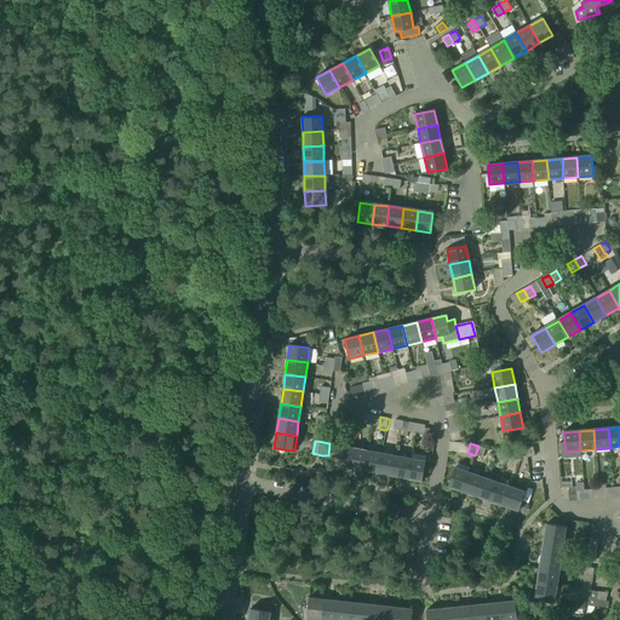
[(349,468),(352,448),(338,446),(334,465),(349,468)]
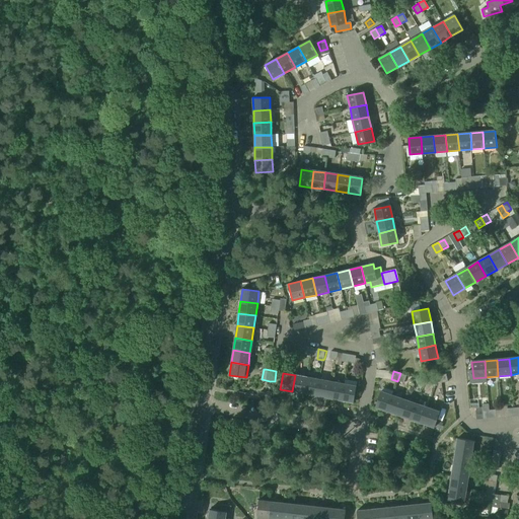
[(406,375),(400,373),(397,381),(403,383),(406,375)]
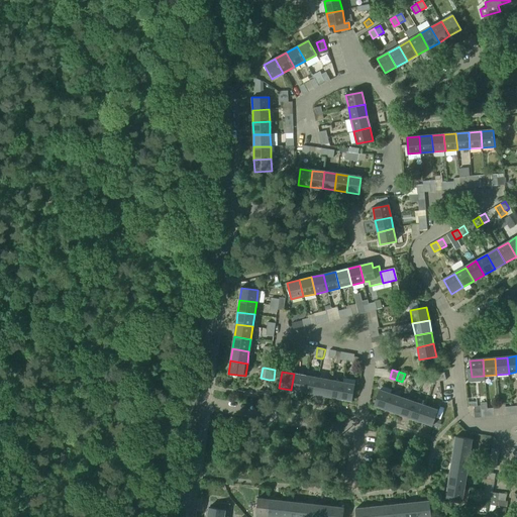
[(303,392),(306,376),(294,374),(291,390),(303,392)]
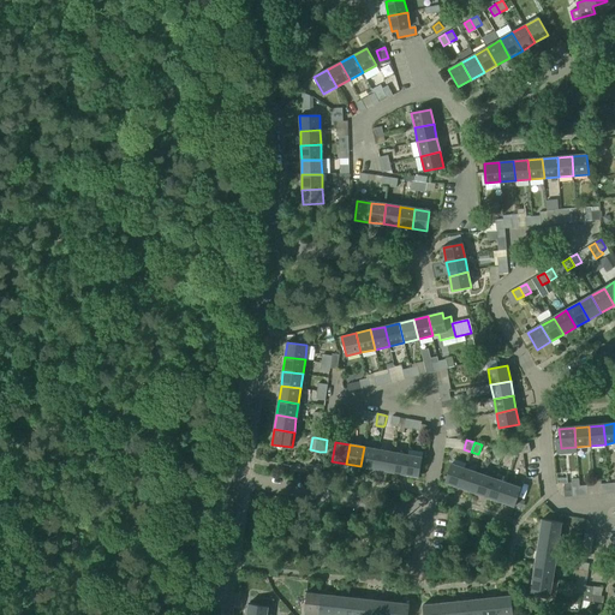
[(375,470),(378,449),(364,447),(360,466),(375,470)]
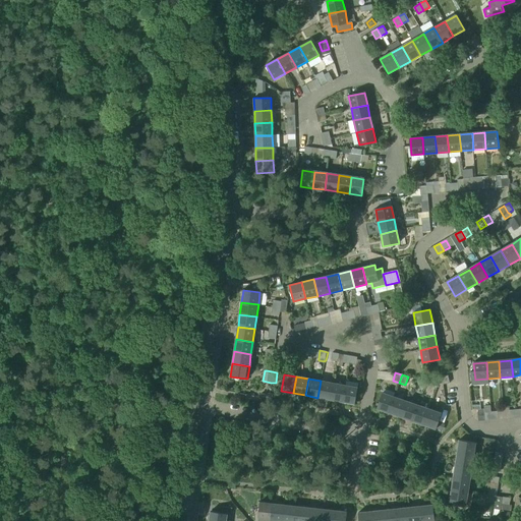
[(417,381),(418,389),(425,388),(424,380),(417,381)]
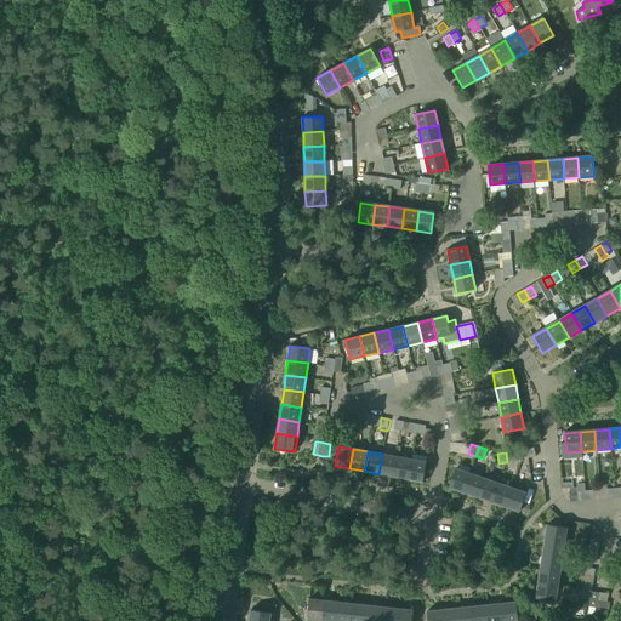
[(393,477),(397,456),(382,454),(379,474),(393,477)]
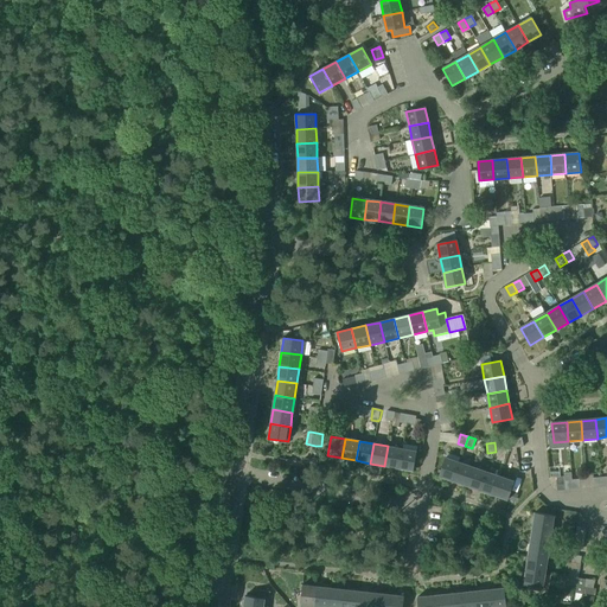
[(398,468),(402,449),(388,446),(384,466),(398,468)]
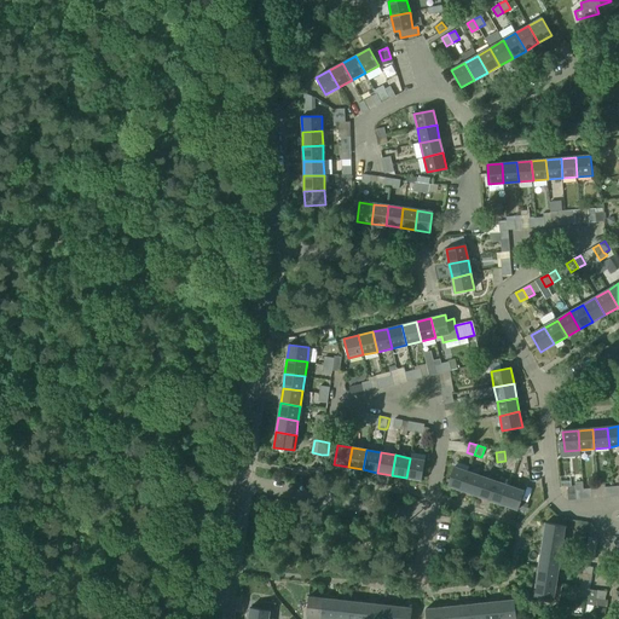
[(422,480),(424,461),(410,458),(406,478),(422,480)]
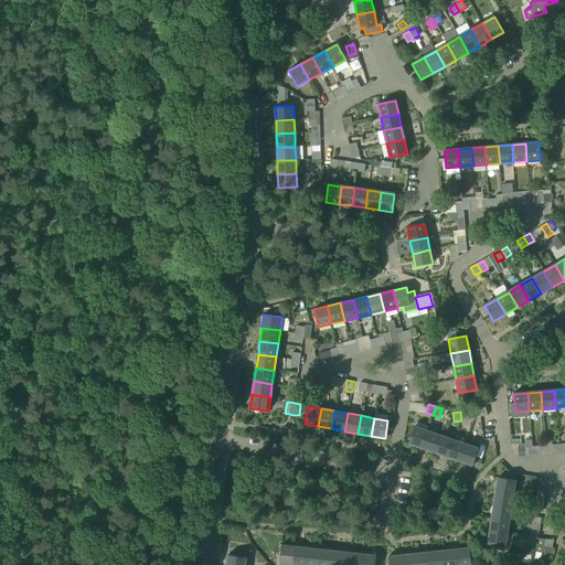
[(422,448),(427,430),(414,426),(408,444),(422,448)]
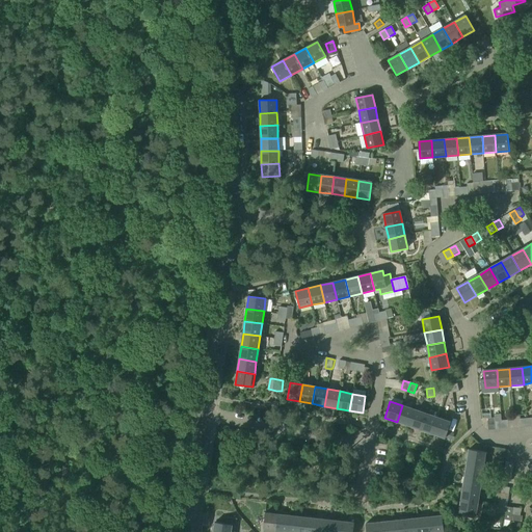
[(408,426),(415,409),(402,405),(397,422),(408,426)]
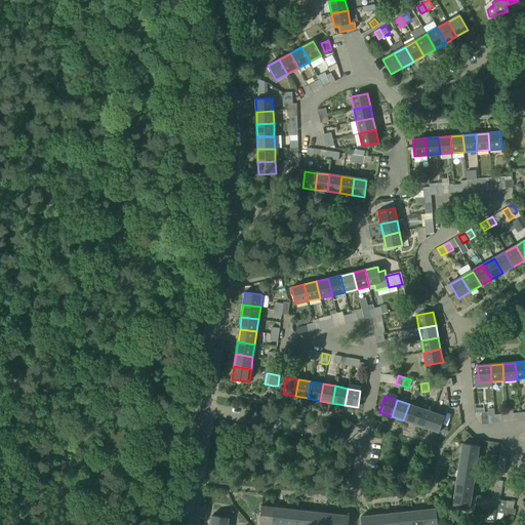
[(415,425),(420,408),(409,404),(403,420),(415,425)]
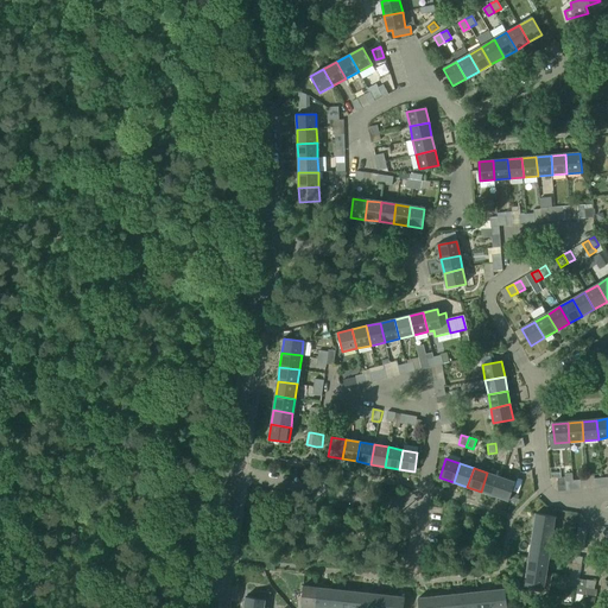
[(495,496),(501,477),(487,473),(481,492),(495,496)]
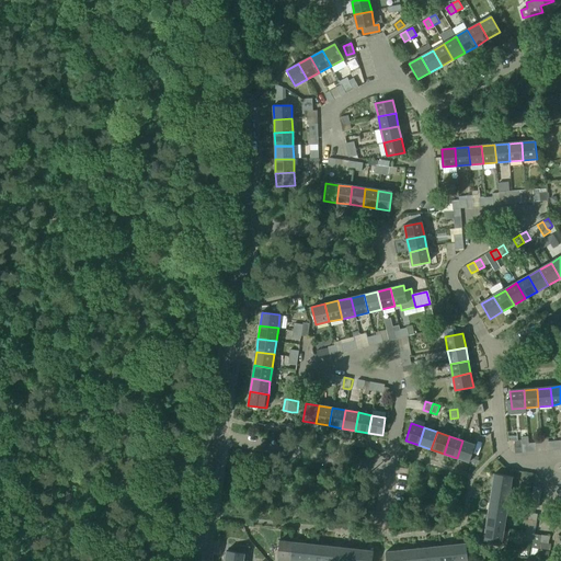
[(469,462),(476,445),(462,441),(457,458),(469,462)]
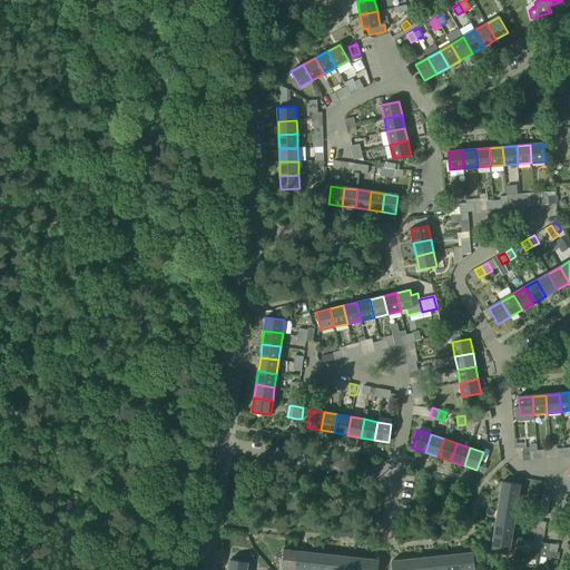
[(519,498),(521,484),(502,481),(500,495),(519,498)]
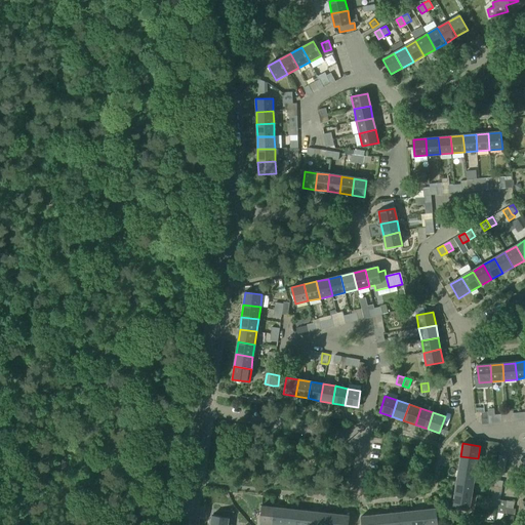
[(476,471),(478,458),(460,456),(458,469),(476,471)]
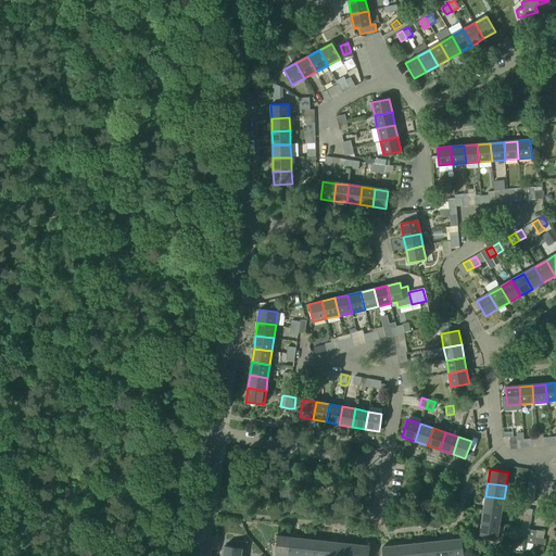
[(502,513),(504,498),(485,496),(483,509),(502,513)]
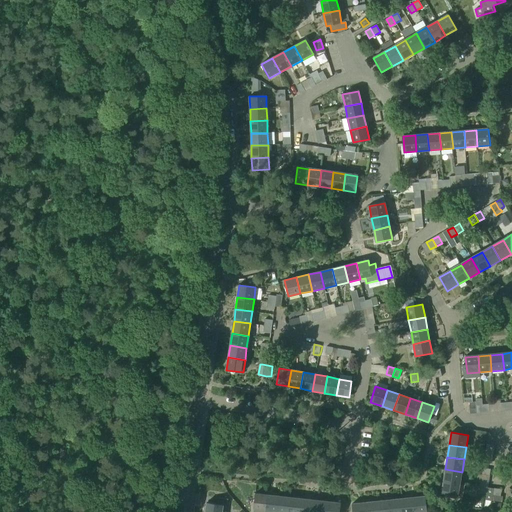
[(460,484),(462,472),(445,469),(443,481),(460,484)]
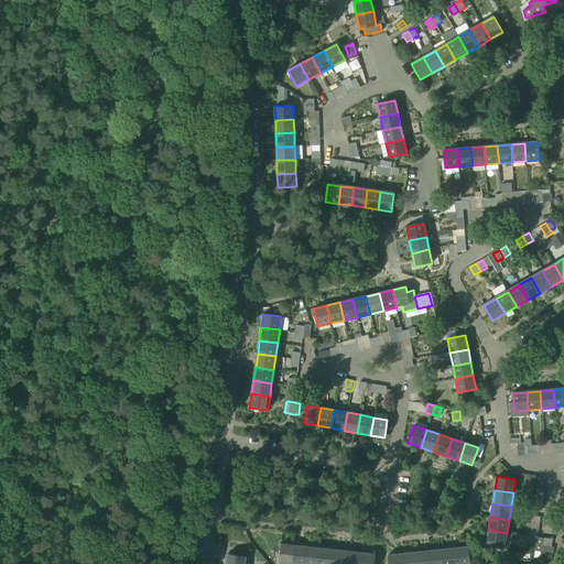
[(505,546),(507,533),(488,530),(486,543),(505,546)]
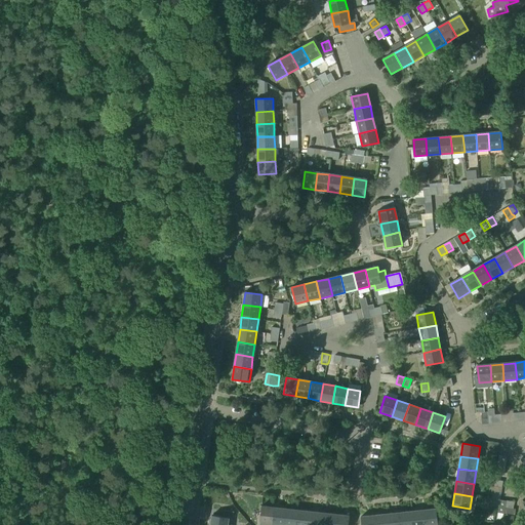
[(512,515),(514,502),(506,501),(503,514),(512,515)]
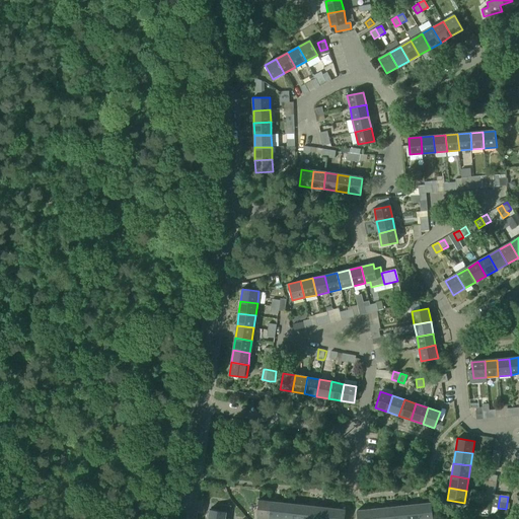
[(270,518),(272,503),(258,501),(257,517),(270,518)]
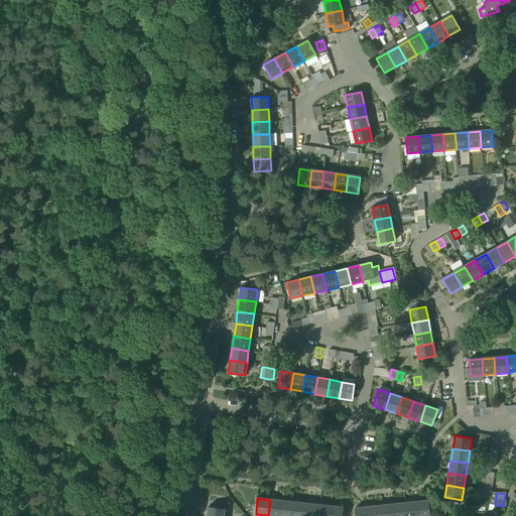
[(280,515),(282,501),(270,500),(268,515),(269,515),(280,515)]
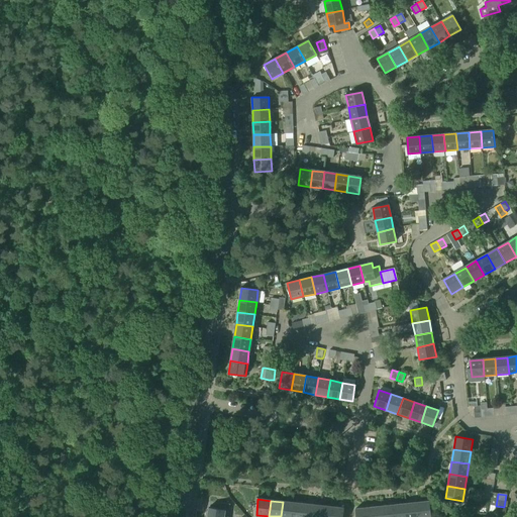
[(283,502),(281,516),(293,516),(295,503),(283,502)]
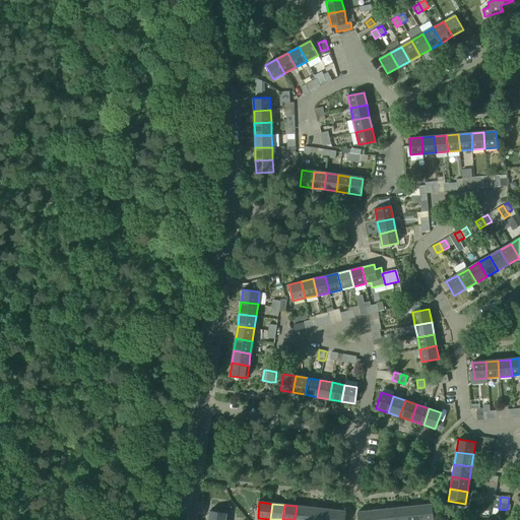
[(433,519),(432,505),(418,506),(419,519),(433,519)]
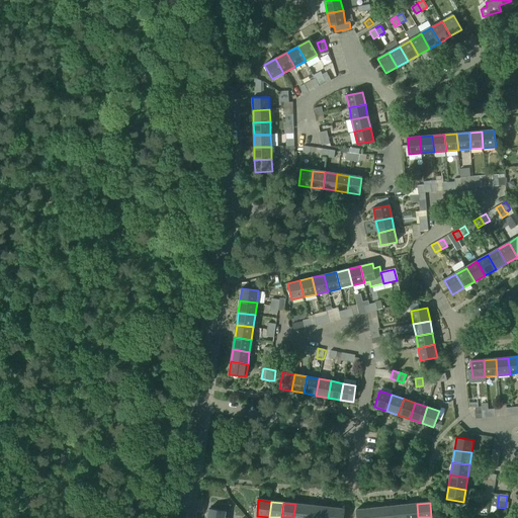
[(209,510),(207,517),(224,517),(226,512),(230,513),(231,506),(220,504),(219,511),(209,510)]
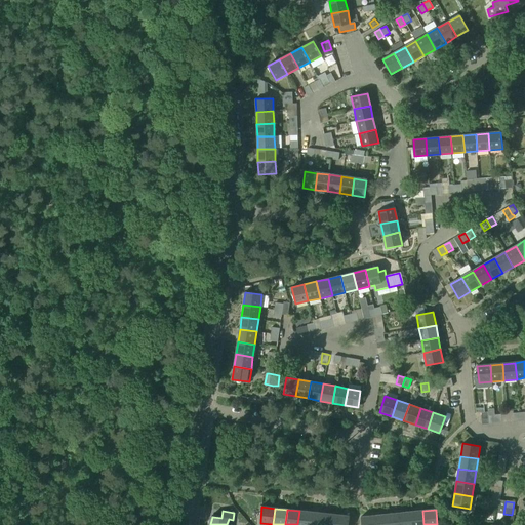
[(299,511),(297,524),(310,524),(312,512),(299,511)]
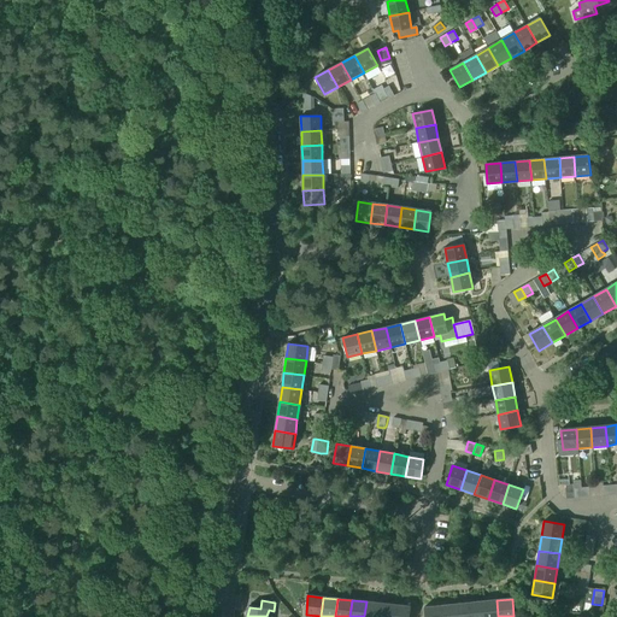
[(498,616),(497,600),(482,601),(483,616),(498,616)]
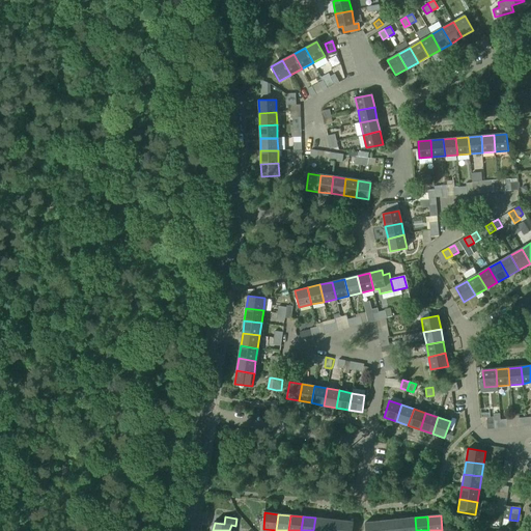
[(326,530),(328,520),(315,518),(313,530),(326,530)]
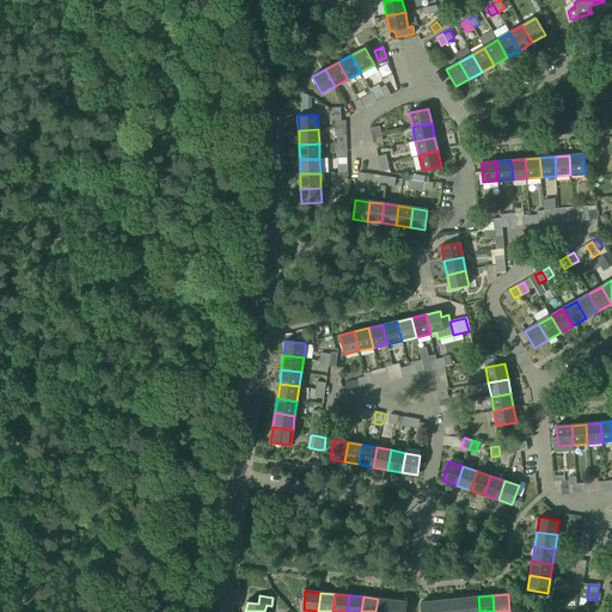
[(479,611),(478,597),(464,599),(465,611),(479,611)]
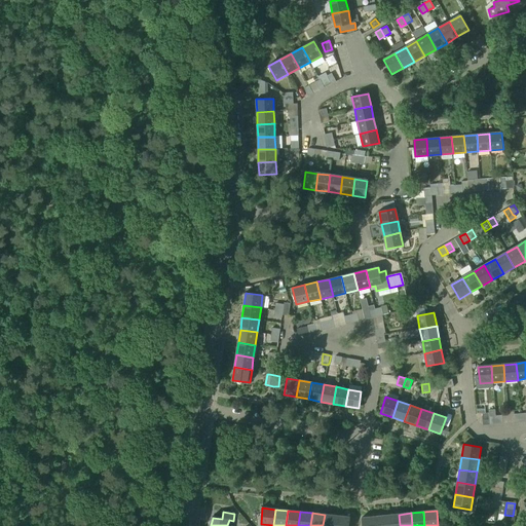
[(325,515),(323,525),(335,525),(336,516),(325,515)]
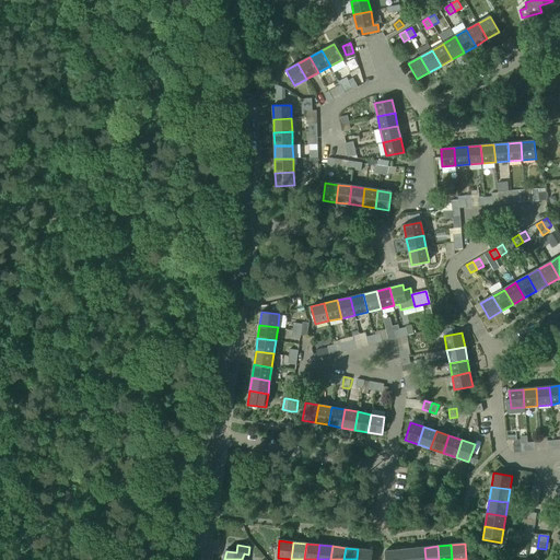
[(426,559),(424,548),(412,549),(412,559),(426,559)]
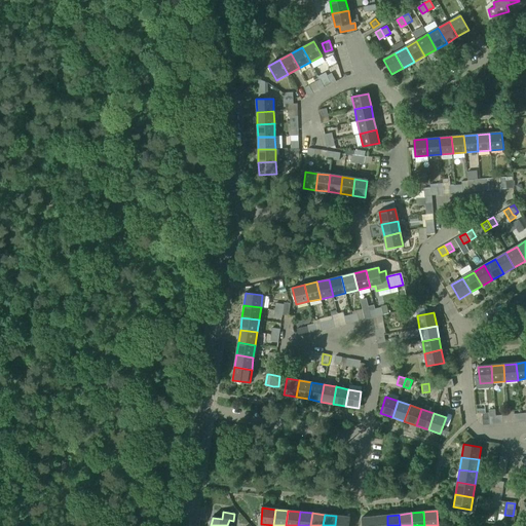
[(336,516),(335,525),(347,525),(349,517),(336,516)]
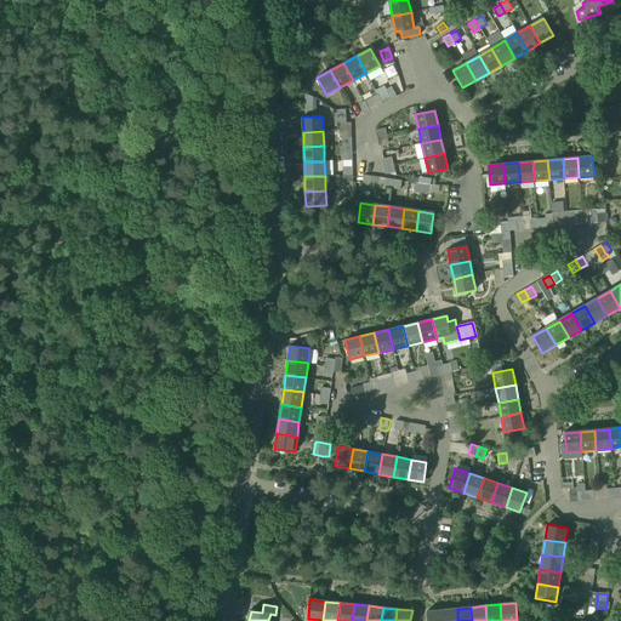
[(457,620),(457,609),(443,610),(443,620),(457,620)]
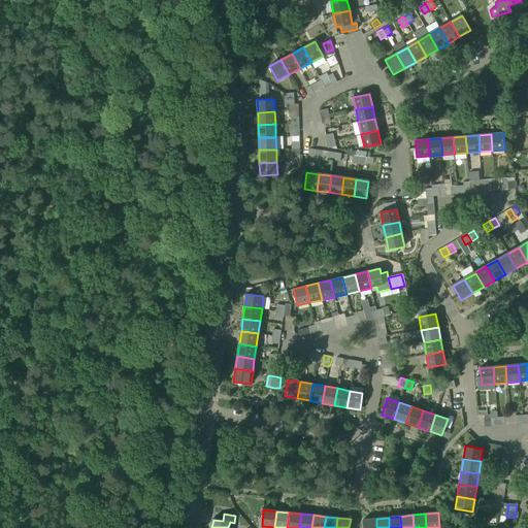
[(376,527),(376,519),(363,520),(364,527),(376,527)]
